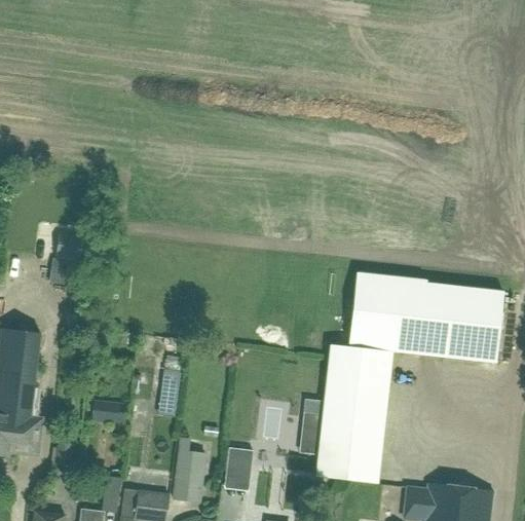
[(58,236),(55,257),(92,261),(95,242),(58,236)]
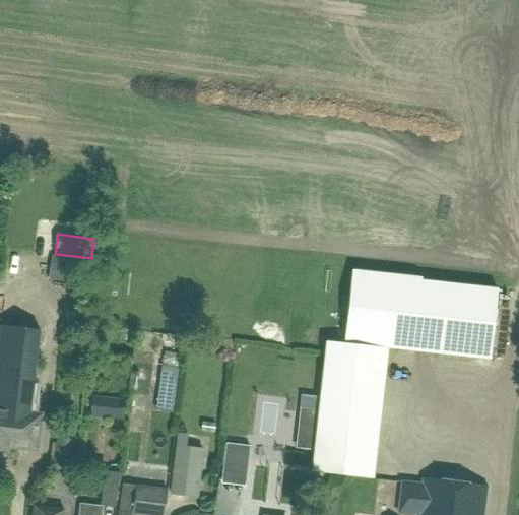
[(55,254),(52,253),(49,276),(88,281),(91,258),(55,254)]
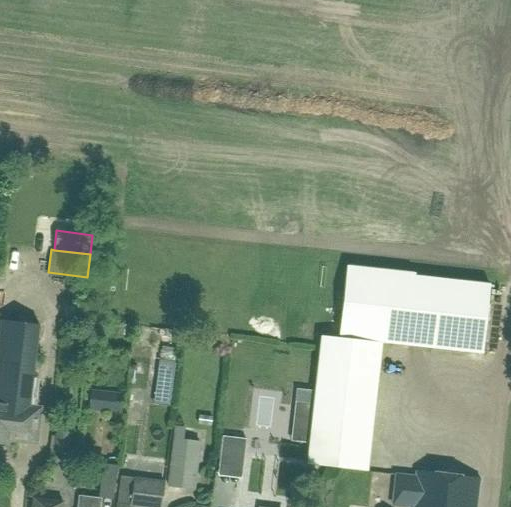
[(481,352),(489,283),(347,268),(340,337),(481,352)]
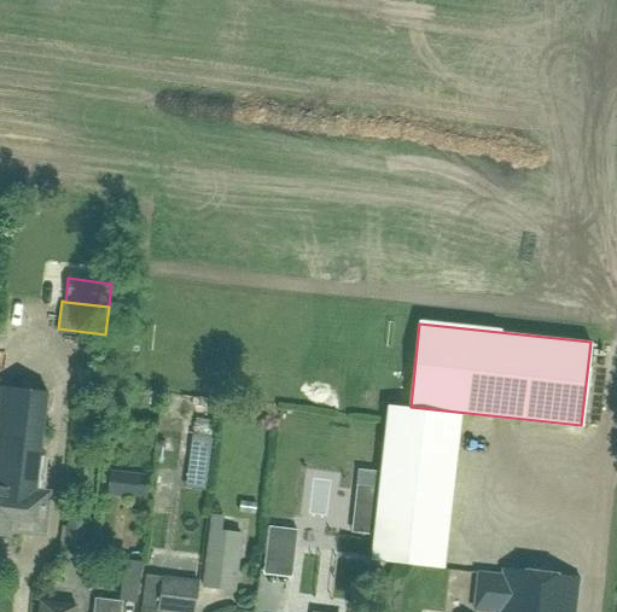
[(0,529),(9,530),(9,526),(44,531),(47,490),(35,489),(47,390),(11,385),(11,390),(1,389),(0,397),(0,529)]
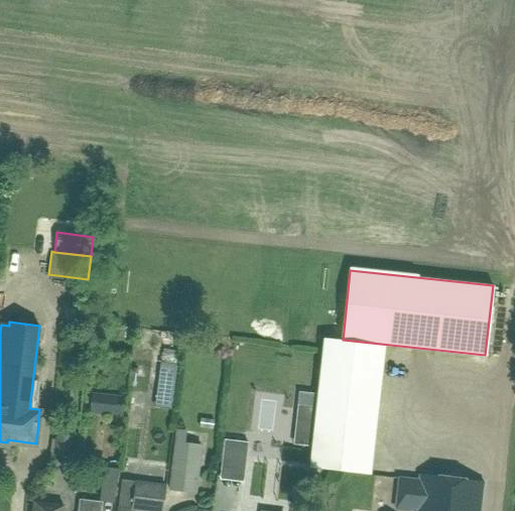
[(160,359),(158,375),(174,377),(176,361),(160,359)]
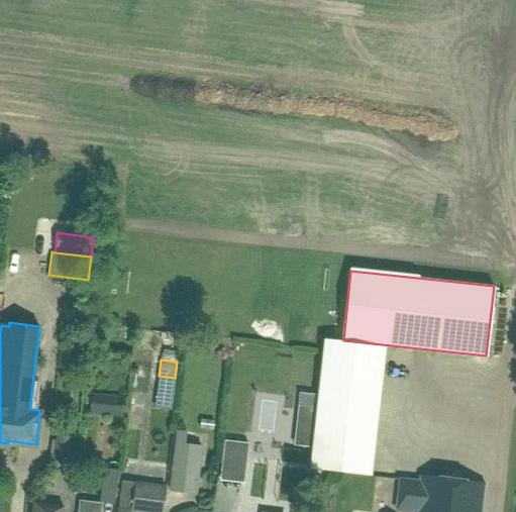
[(125,394),(93,390),(90,411),(123,415),(125,394)]
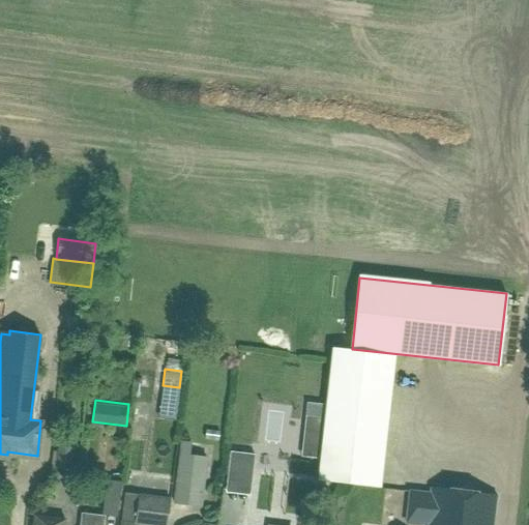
[(304,429),(322,431),(323,414),(306,412),(304,429)]
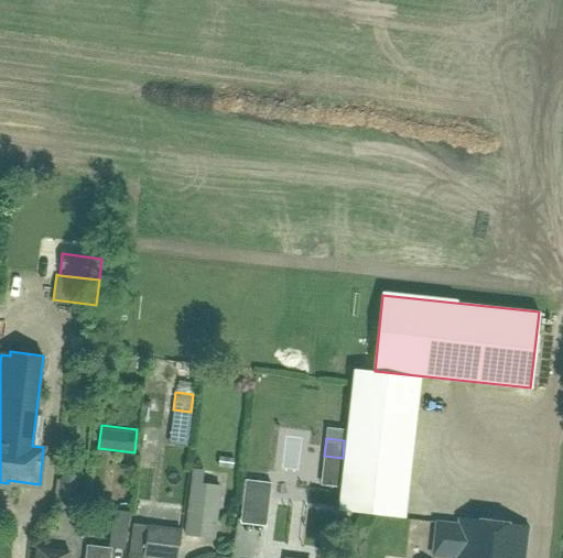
[(185,533),(214,536),(220,482),(202,480),(204,467),(194,466),(185,533)]
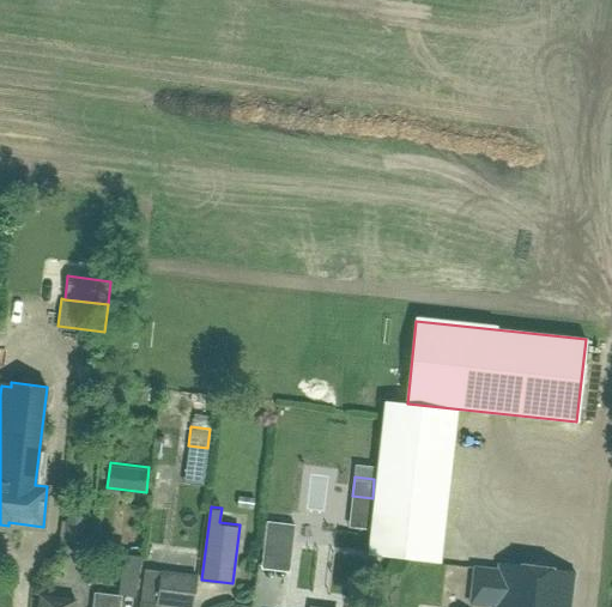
[(86,540),(89,514),(70,511),(66,538),(86,540)]
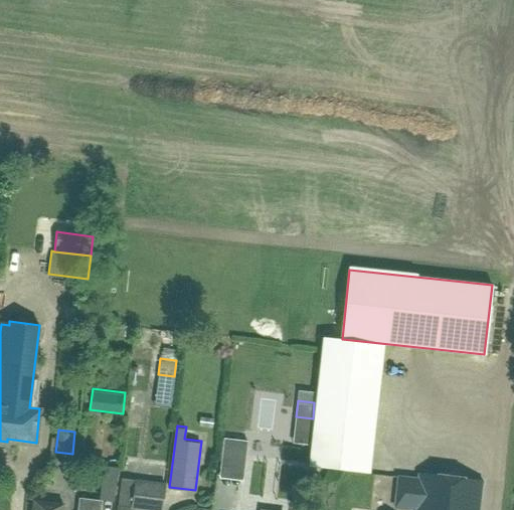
[(248,438),(224,436),(222,451),(246,454),(248,438)]
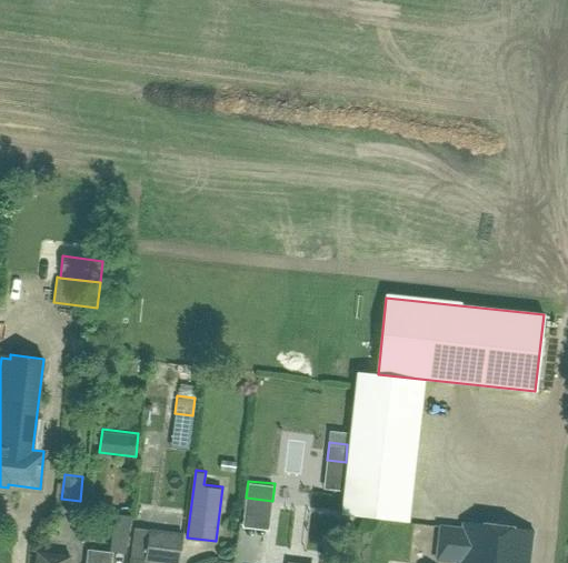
[(529,562),(534,529),(462,521),(457,562),(529,562)]
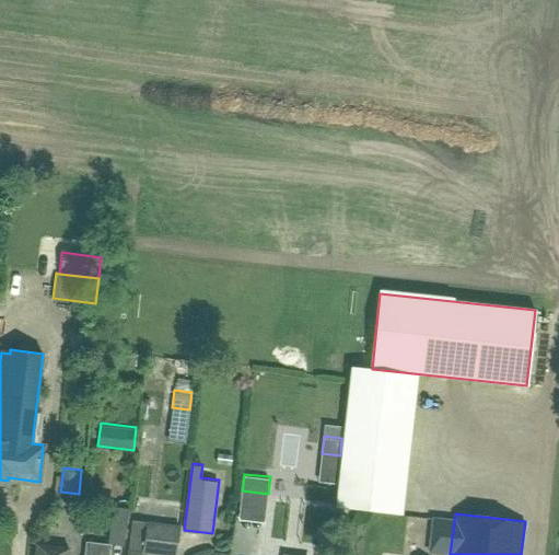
[(129,550),(128,554),(163,554),(164,554),(165,554),(176,554),(181,525),(147,521),(143,552),(129,550)]
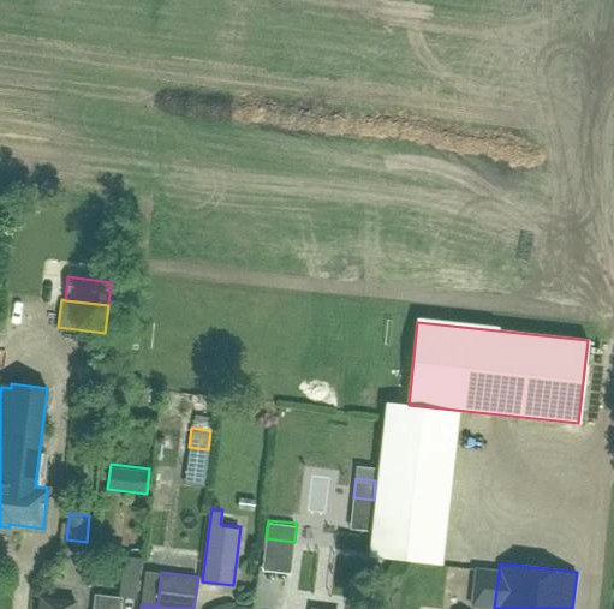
[(118,608),(120,596),(94,593),(91,608),(118,608)]
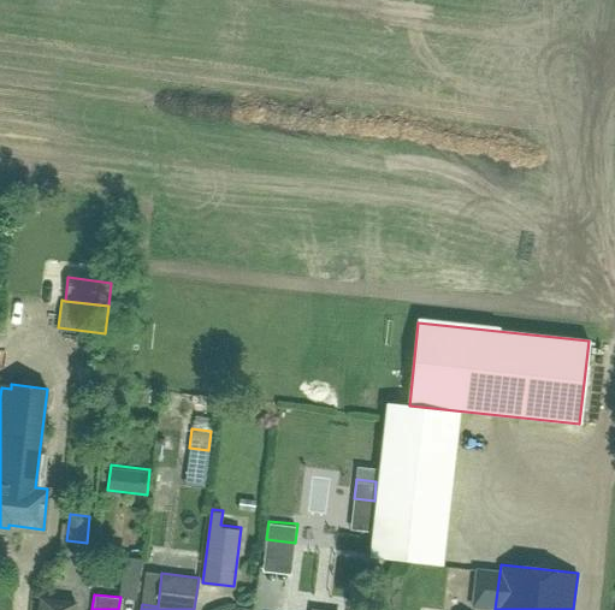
[(40,597),(37,609),(75,609),(76,602),(40,597)]
